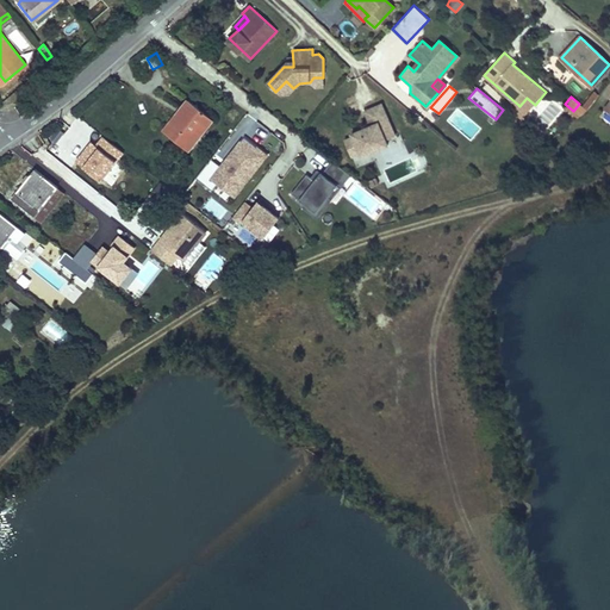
[(520,122),(535,105),(527,98),(520,106),(518,105),(511,113),(520,122)]
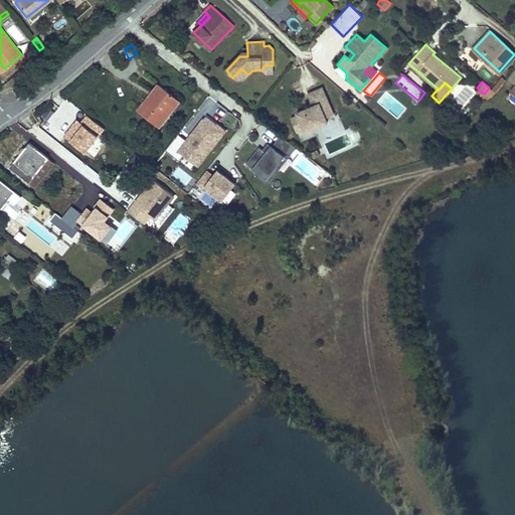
[(159,83),(153,92),(156,94),(141,112),(158,127),(179,101),(159,83)]
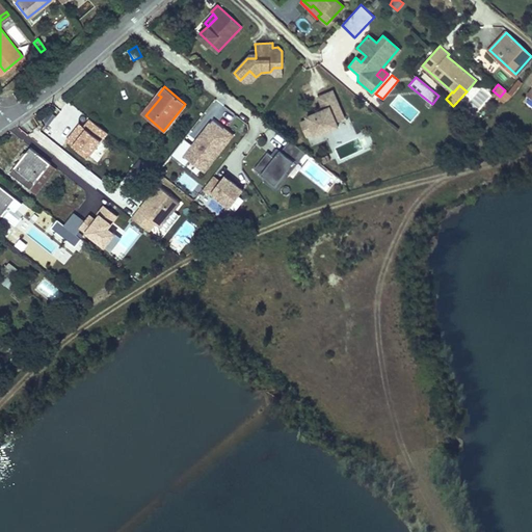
[(343,117),(331,90),(317,97),(322,109),(306,116),(307,120),(299,123),(306,136),(313,133),(314,136),(337,126),(335,122),(343,117)]
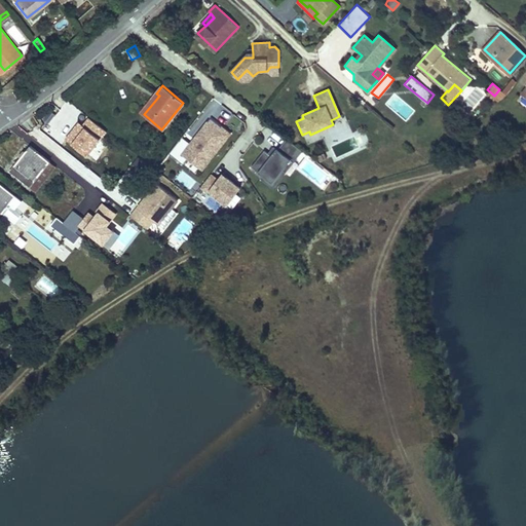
[(156,94),(141,111),(144,114),(159,96),(156,94)]
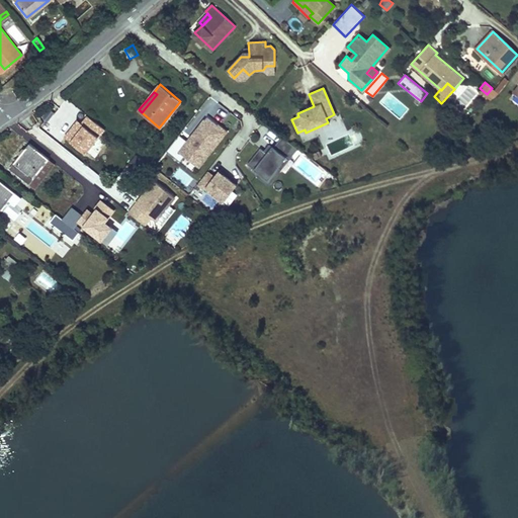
[(207,115),(179,152),(201,167),(230,132),(207,115)]
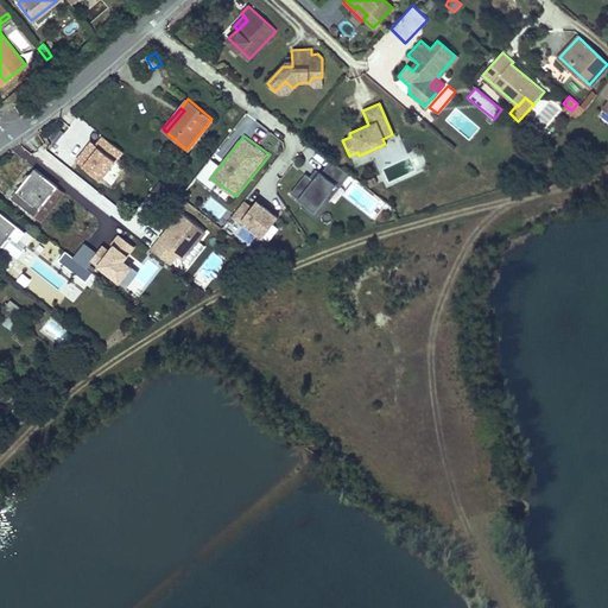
[(292,192),(304,202),(316,211),(337,184),(340,187),(350,173),(331,159),(322,172),(321,171),(315,179),(311,177),(306,173),(292,192)]
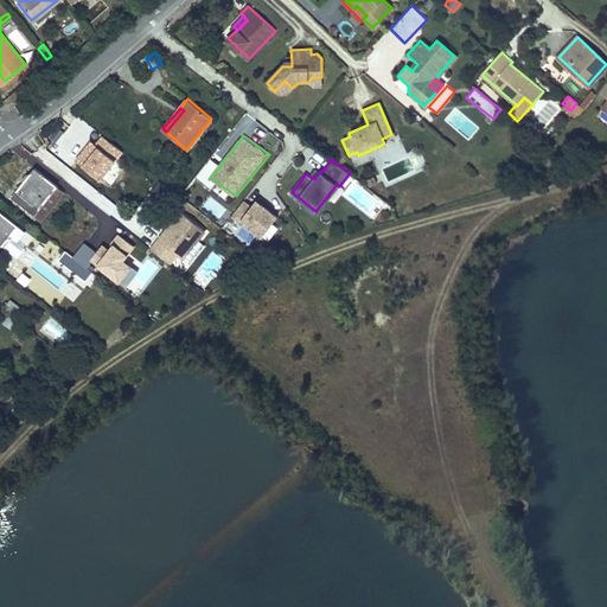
[(34,168),(10,199),(32,216),(33,215),(40,219),(62,193),(55,187),(57,185),(34,168)]
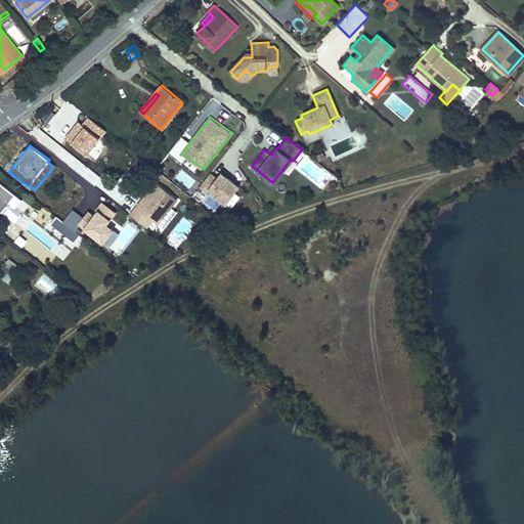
[(273,145),(268,153),(271,155),(276,147),(273,145)]
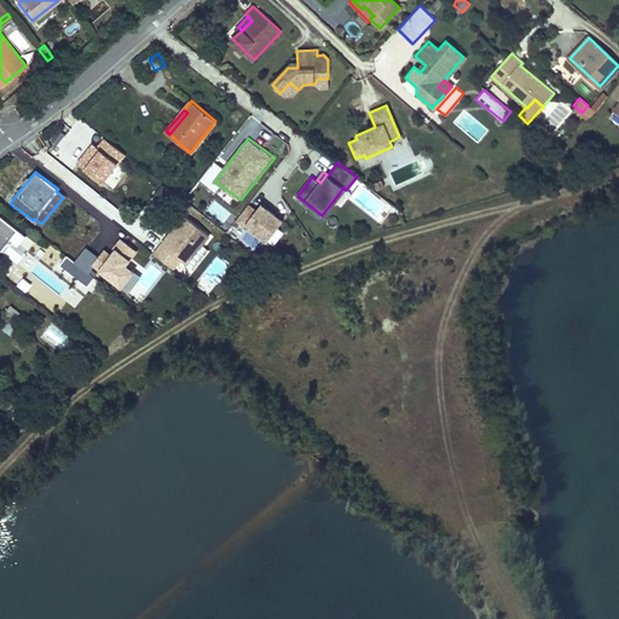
[(307,209),(322,221),(346,190),(343,187),(322,215),(310,206),(307,209)]
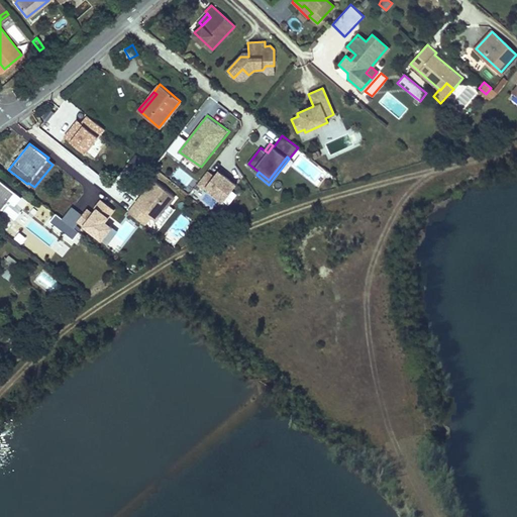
[(176,168),(172,176),(186,183),(190,175),(176,168)]
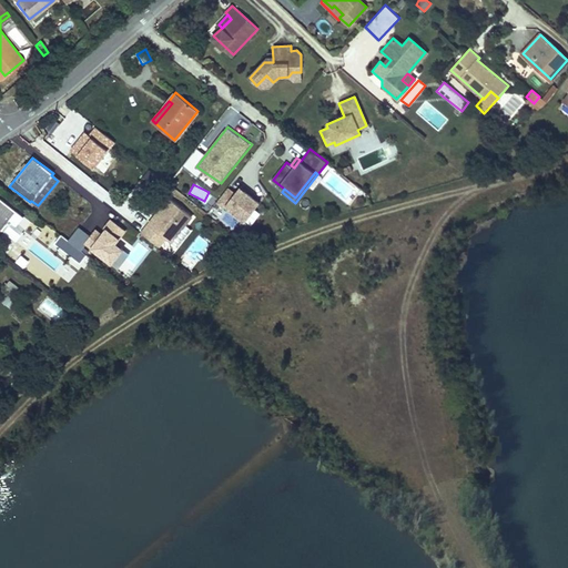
[(229,188),(217,201),(246,222),(261,202),(240,188),(235,193),(229,188)]
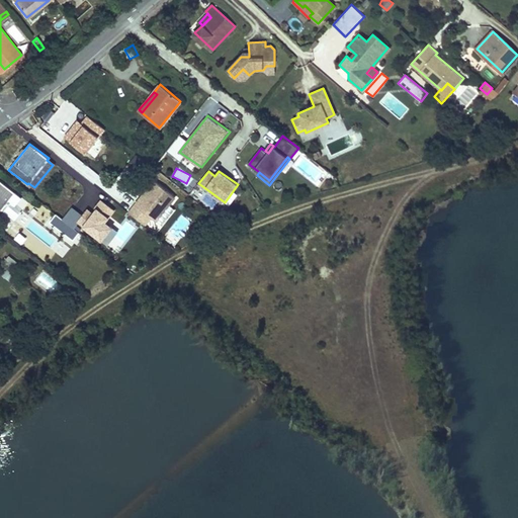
[(153,180),(152,182),(173,198),(174,197),(153,180)]
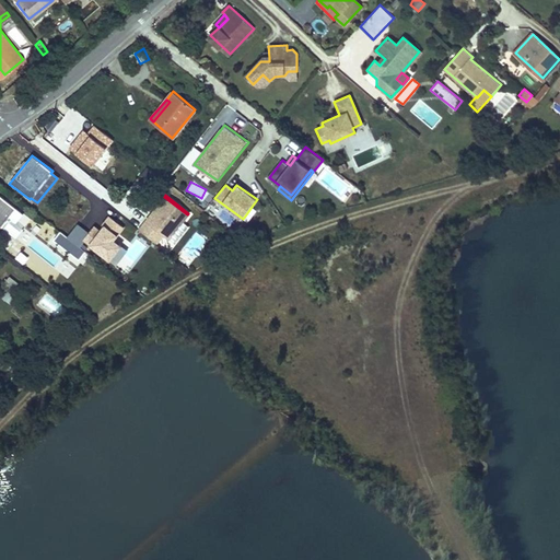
[(0,226),(1,228),(16,209),(0,196),(0,226)]
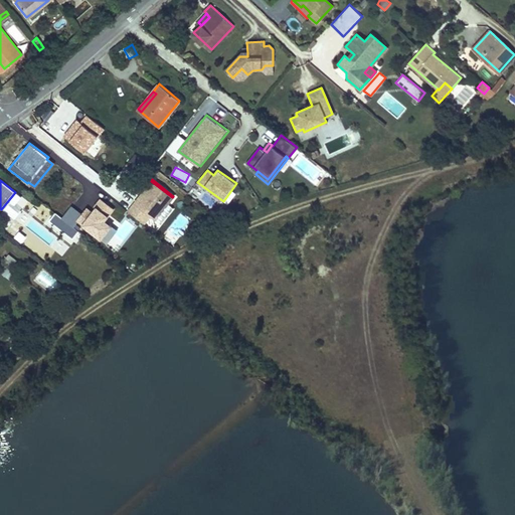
[(151,181),(142,192),(163,208),(172,197),(151,181)]
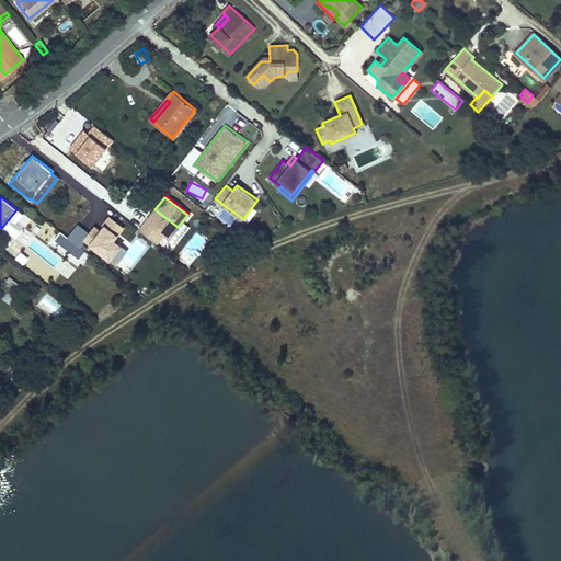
[(155,209),(139,229),(157,243),(162,236),(168,239),(178,227),(155,209)]
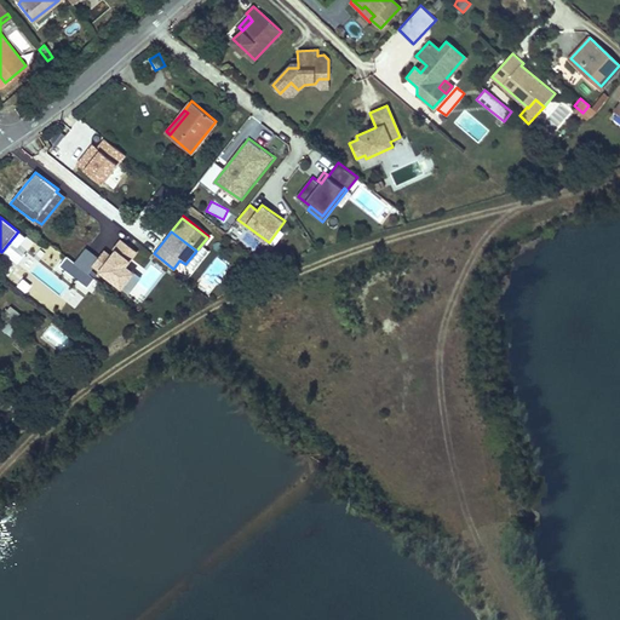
[(65,257),(59,264),(78,279),(79,277),(90,285),(95,279),(65,257)]
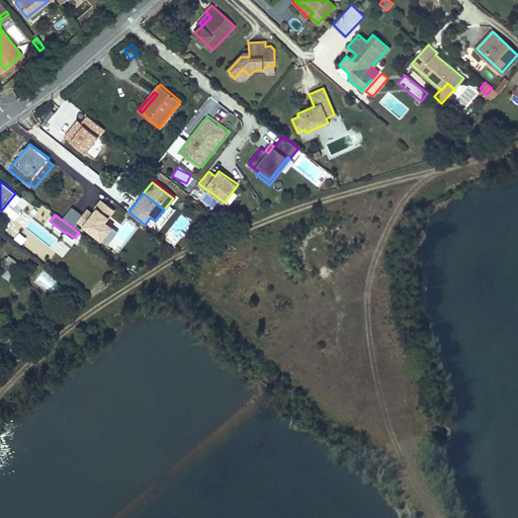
[(9,257),(3,263),(12,270),(17,264),(9,257)]
